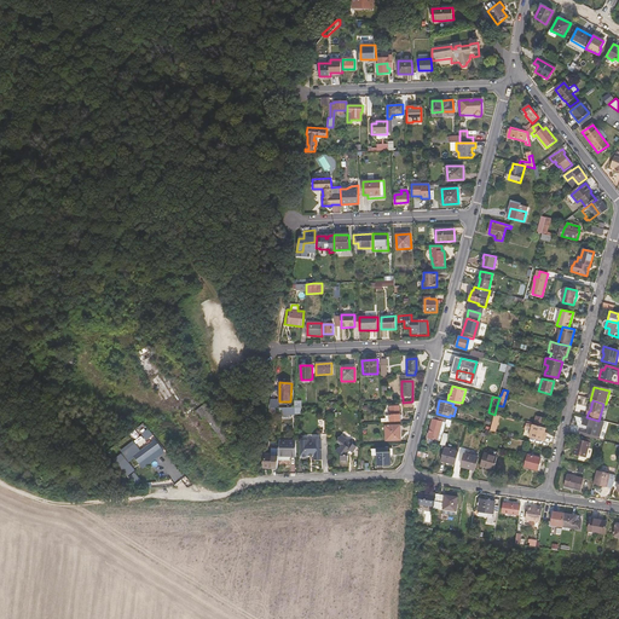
[(206,403),(197,410),(202,417),(212,410),(206,403)]
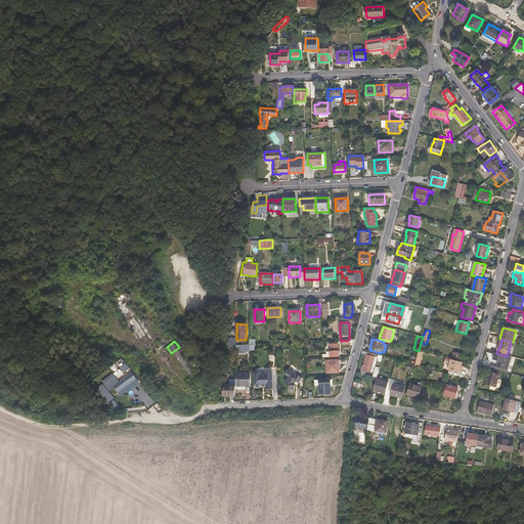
[(451,359),(460,361),(463,348),(439,342),(435,355),(449,358),(451,359)]
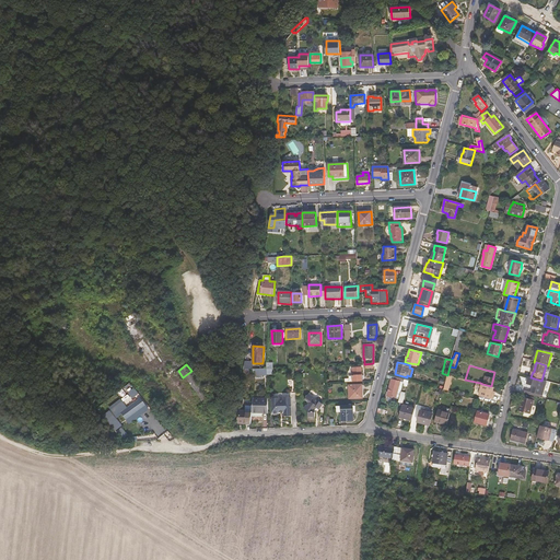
[(345,378),(345,382),(353,382),(353,381),(362,381),(362,368),(352,368),(352,380),(349,380),(349,378),(345,378)]
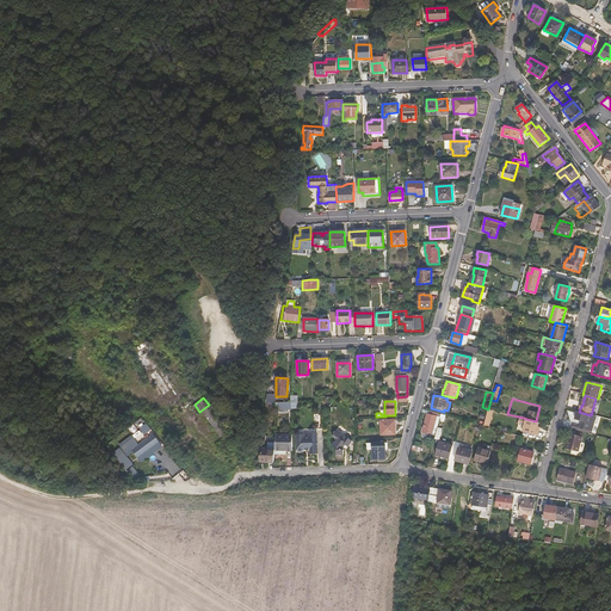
[(429,411),(423,432),(436,436),(437,430),(432,429),(436,417),(438,417),(438,413),(429,411)]
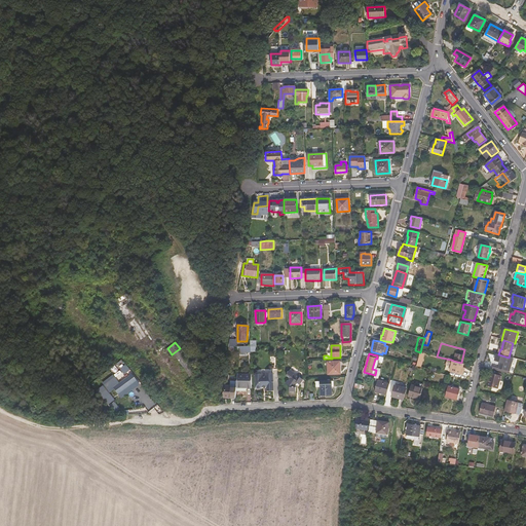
[(494,366),(492,370),(506,374),(506,373),(506,371),(509,372),(513,359),(509,358),(498,354),(497,354),(495,361),(500,363),(501,363),(500,365),(500,368),(494,366)]
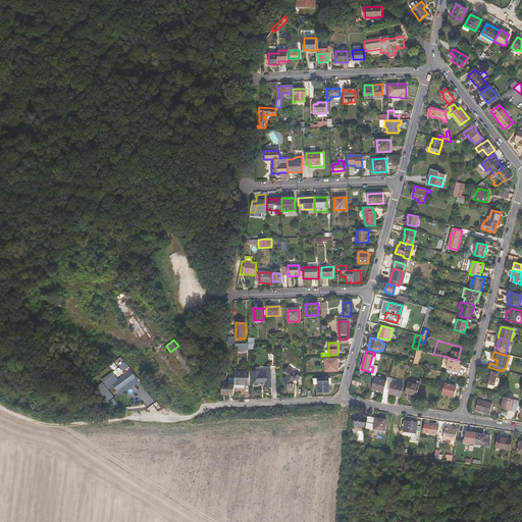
[(461,365),(462,361),(460,361),(458,360),(450,358),(448,357),(446,363),(452,364),(450,369),(461,372),(462,368),(460,368),(461,365)]
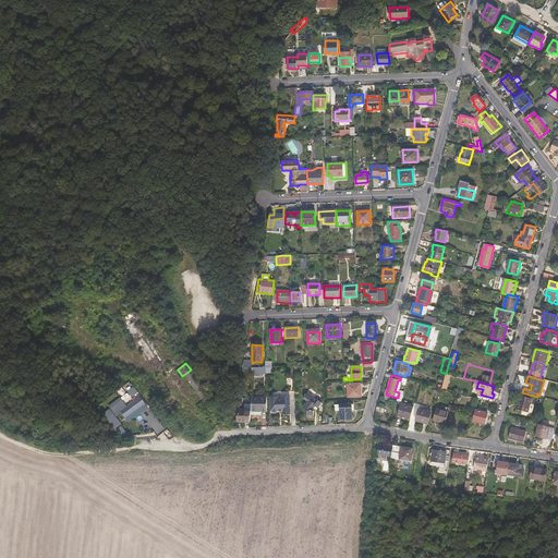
[(348,385),(348,397),(361,397),(361,391),(362,391),(362,384),(348,385)]
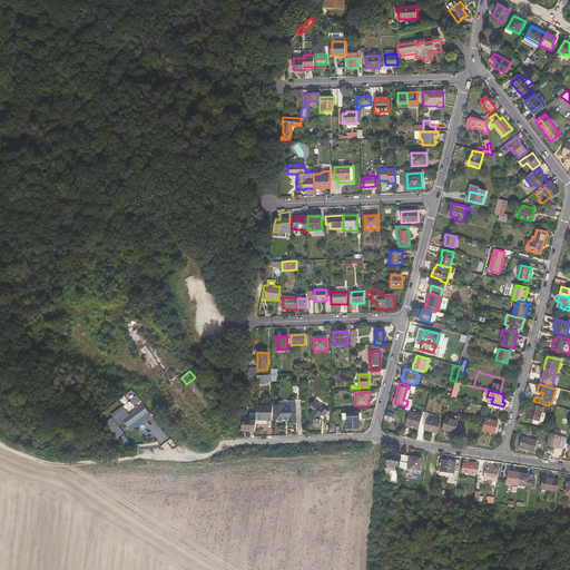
[(124,406),(128,411),(133,406),(128,402),(124,406)]
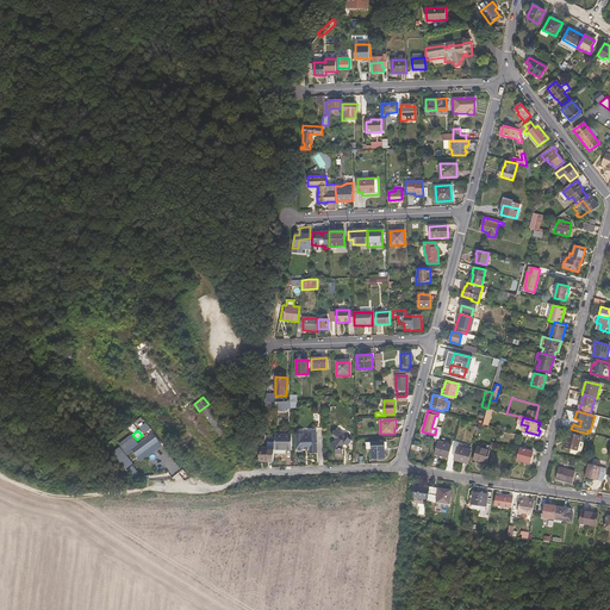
[(336,439),(331,447),(334,448),(335,453),(342,452),(342,449),(344,444),(347,446),(350,440),(348,437),(347,434),(342,435),(336,430),(332,436),(336,439)]
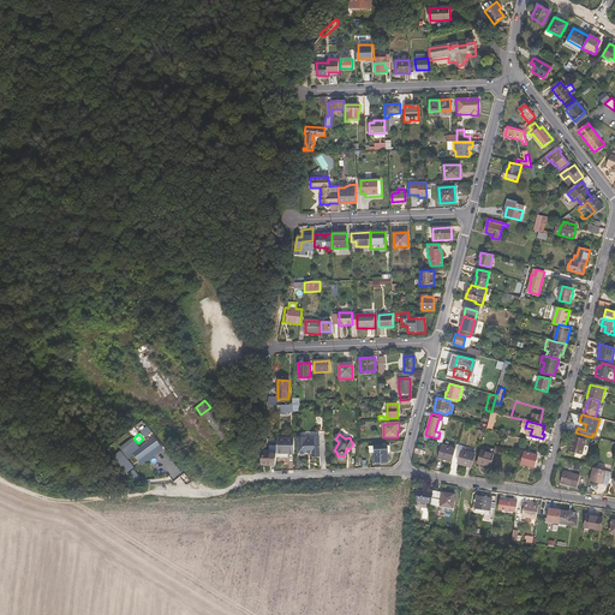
[(298,437),(299,454),(306,454),(306,453),(312,452),(312,457),(320,457),(320,436),(311,436),(311,440),(306,440),(306,437),(305,436),(299,436),(298,437)]
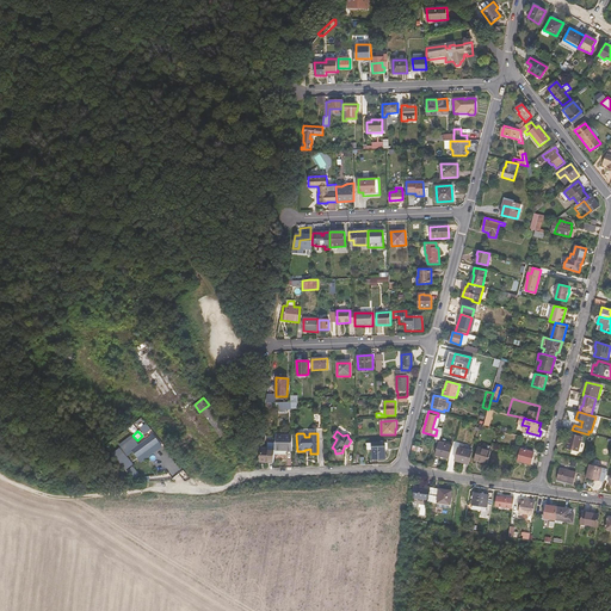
[(569,440),(567,449),(572,451),(579,452),(584,437),(569,433),(568,440),(569,440)]
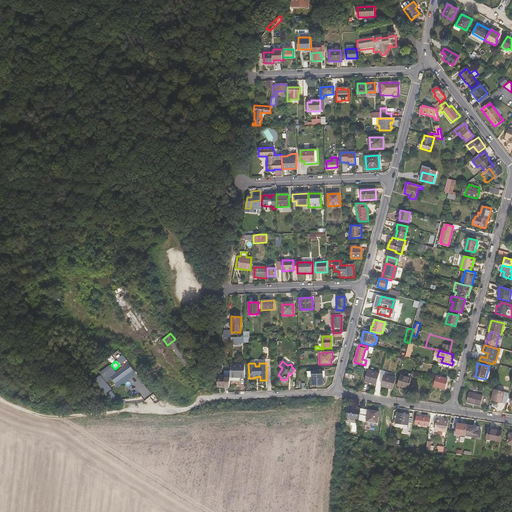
[(129,364),(111,377),(116,384),(135,370),(129,364)]
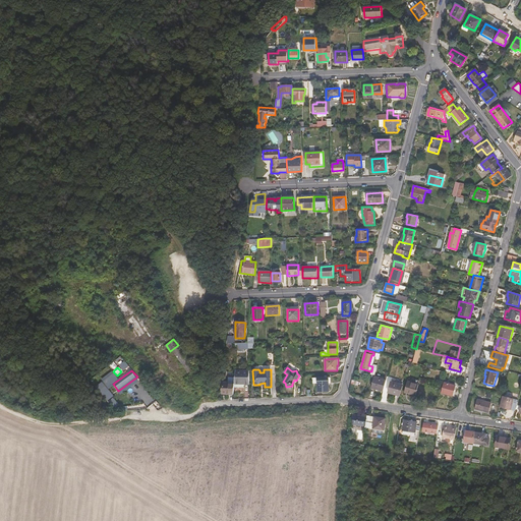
[(234,371),(234,384),(243,385),(249,385),(248,371),(234,371)]
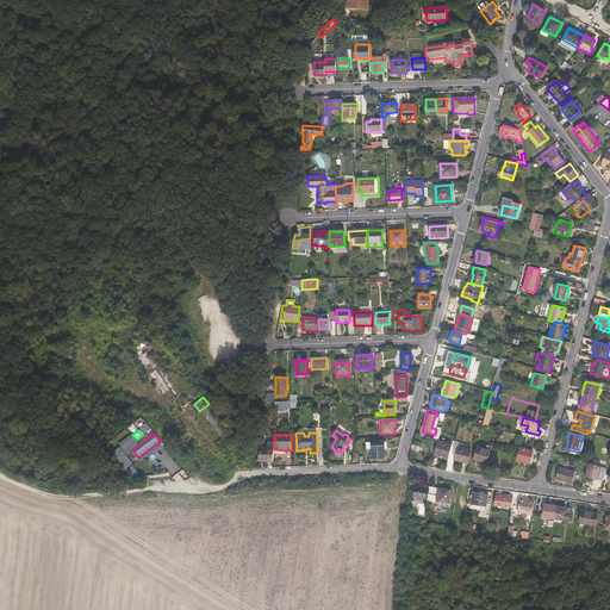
[(372,442),(372,458),(384,458),(383,449),(384,449),(384,442),(372,442)]
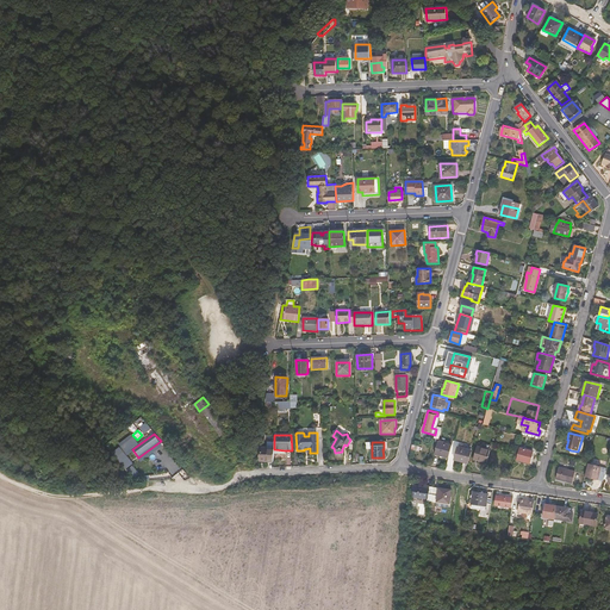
[(439,442),(436,455),(448,459),(452,446),(439,442)]
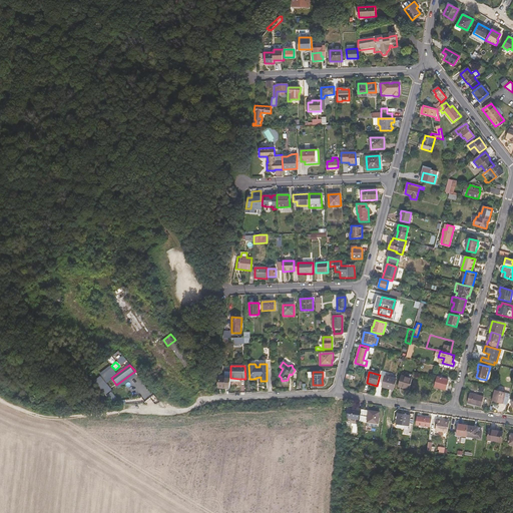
[(401,376),(399,385),(402,386),(402,387),(410,389),(413,379),(412,378),(413,375),(410,374),(409,377),(401,376)]
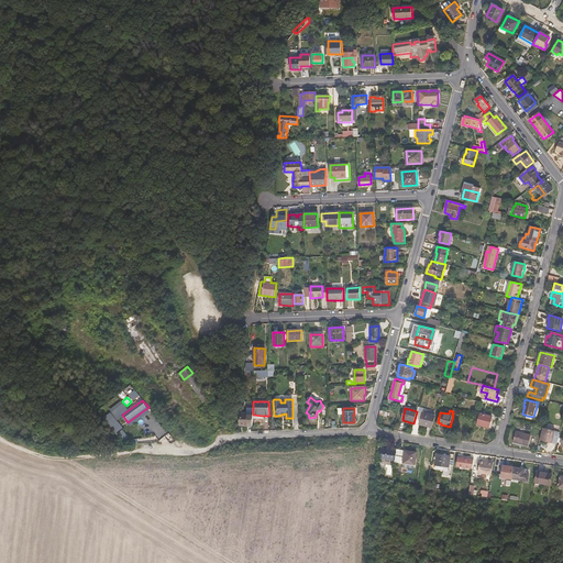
[(240,414),(240,426),(252,427),(252,419),(253,415),(240,414)]
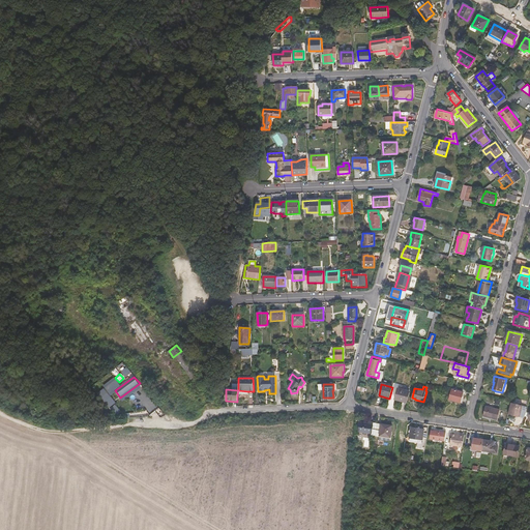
[(398,389),(394,400),(407,403),(410,392),(398,389)]
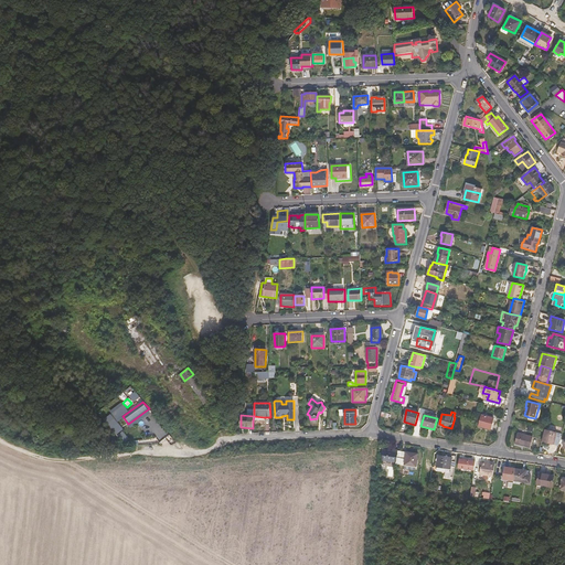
[(482,415),(479,426),(492,429),(496,418),(482,415)]
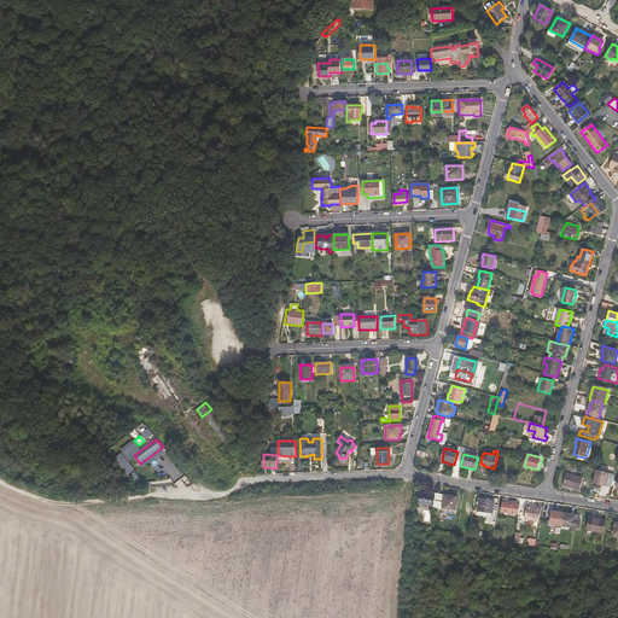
[(128,474),(134,471),(126,458),(120,462),(128,474)]
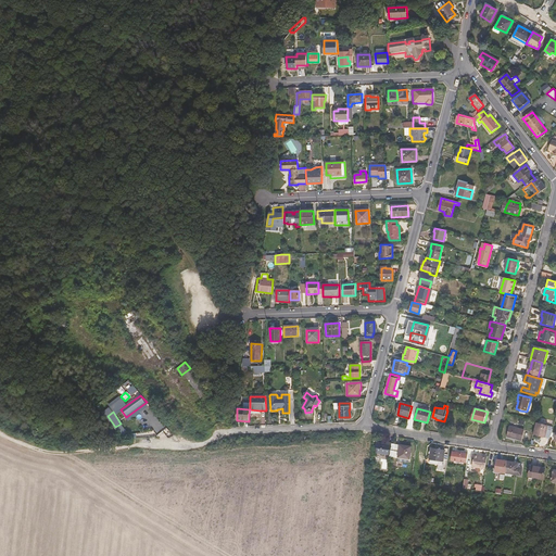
[(553,428),(536,424),(533,436),(550,439),(553,428)]
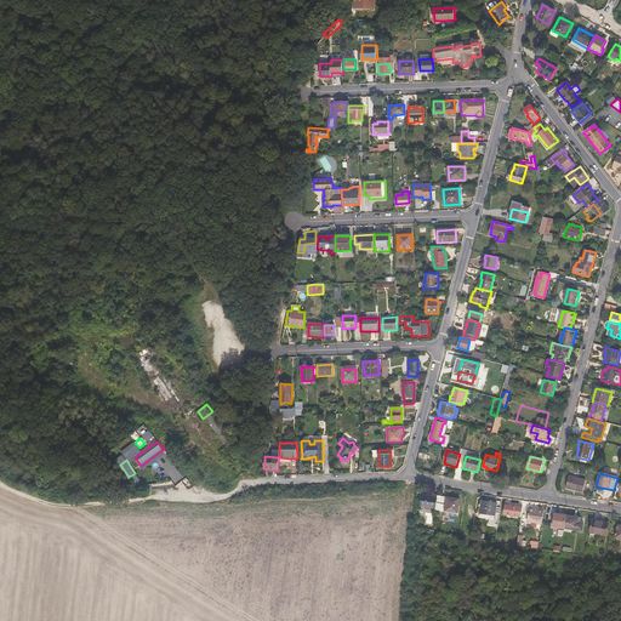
[(134,485),(141,483),(137,474),(130,477),(134,485)]
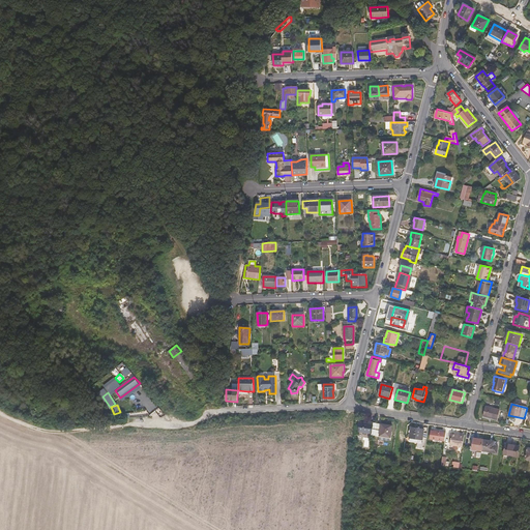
[(486,405),(483,416),(498,419),(501,409),(486,405)]
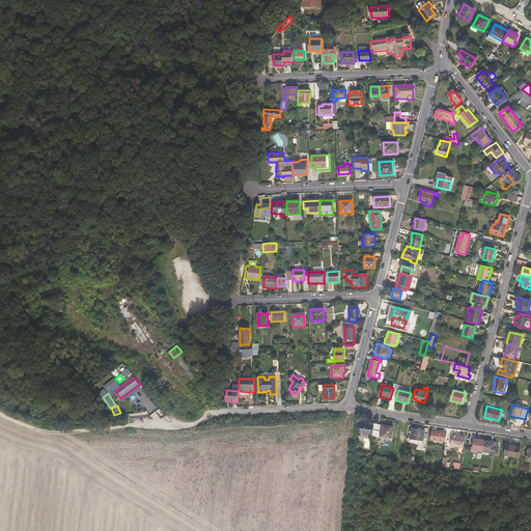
[(370,440),(373,441),(376,426),(370,425),(369,428),(362,426),(361,436),(370,437),(370,440)]
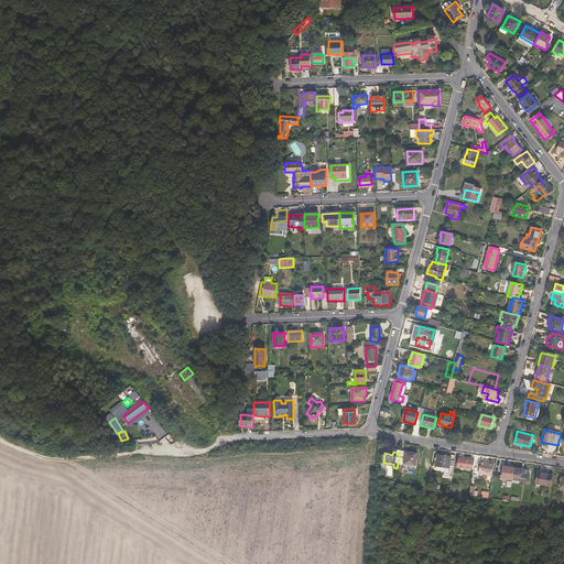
[(400,453),(397,468),(403,468),(402,472),(412,473),(413,469),(414,469),(416,456),(400,453)]
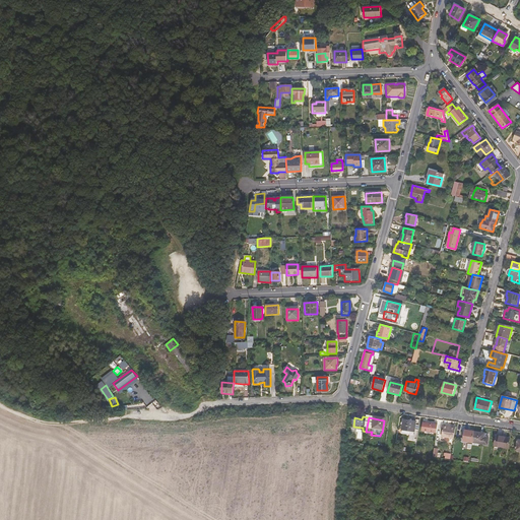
[(415,420),(403,419),(401,430),(413,431),(415,420)]
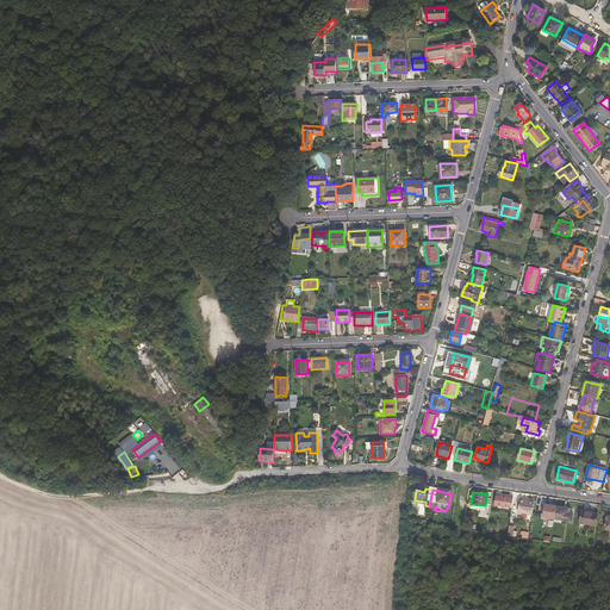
[(512,508),(512,498),(495,496),(493,505),(512,508)]
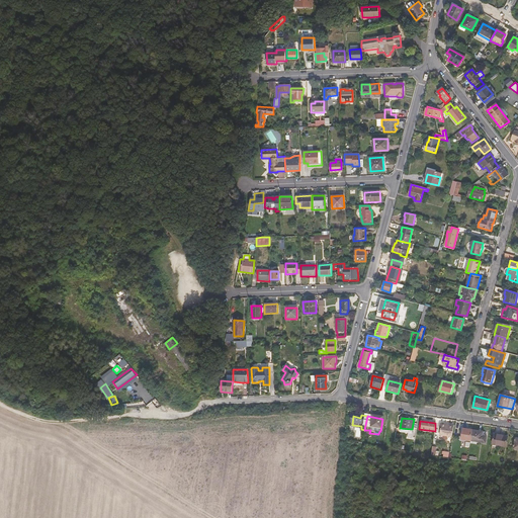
[(452,436),(453,425),(442,423),(440,434),(452,436)]
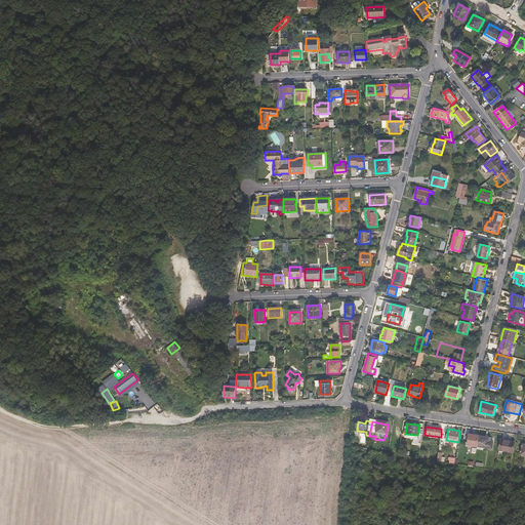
[(477,445),(478,435),(468,433),(467,444),(477,445)]
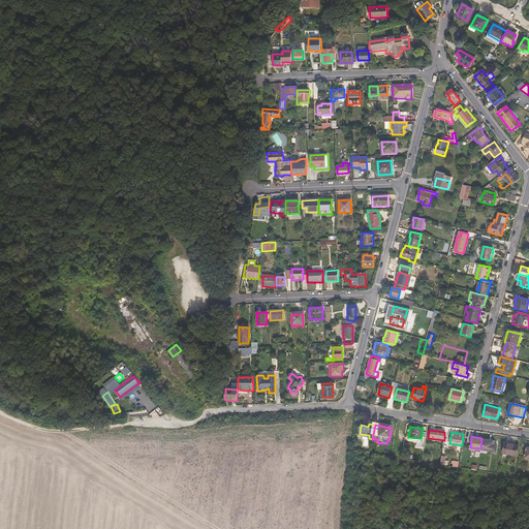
[(492,439),(481,438),(480,448),(491,449),(491,445),(492,439)]
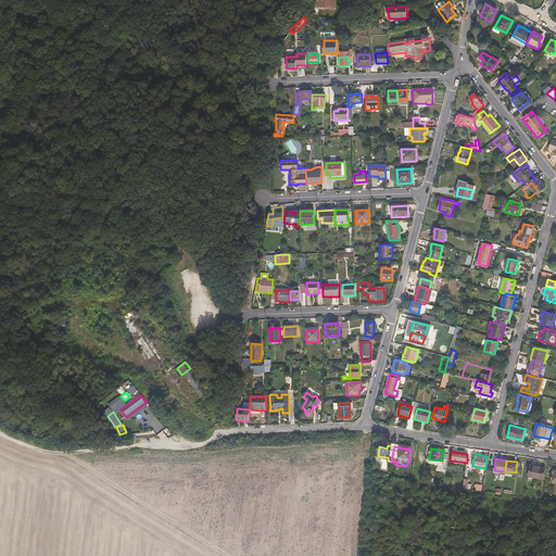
[(545,466),(532,464),(530,476),(543,479),(545,466)]
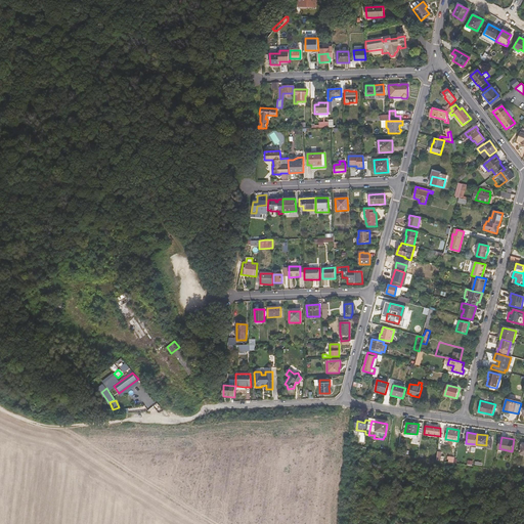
All buildings are outlined.
